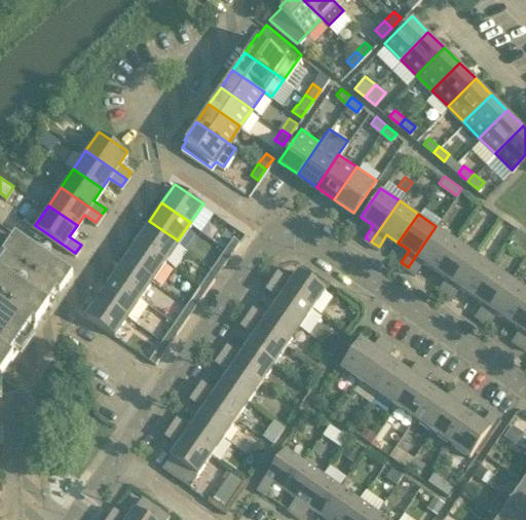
[(178,240),(149,221),(137,239),(165,259),(178,240)]
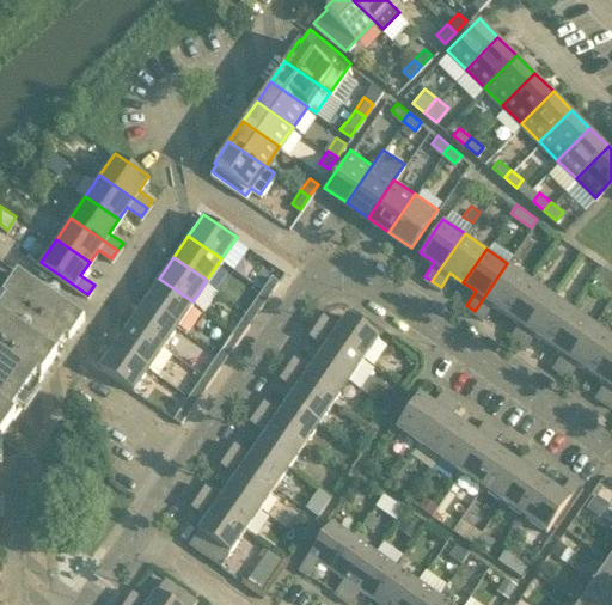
[(528,277),(507,263),(475,311),(483,316),(493,303),(506,311),(528,277)]
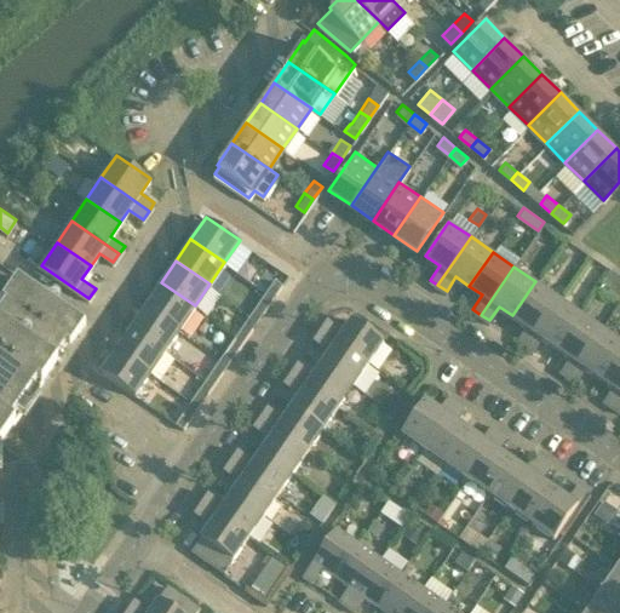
[(0,451),(4,447),(17,457),(18,456),(0,442),(0,434),(18,408),(22,411),(34,394),(30,391),(75,327),(79,330),(84,321),(85,320),(17,273),(1,296),(5,298),(0,305),(0,451)]
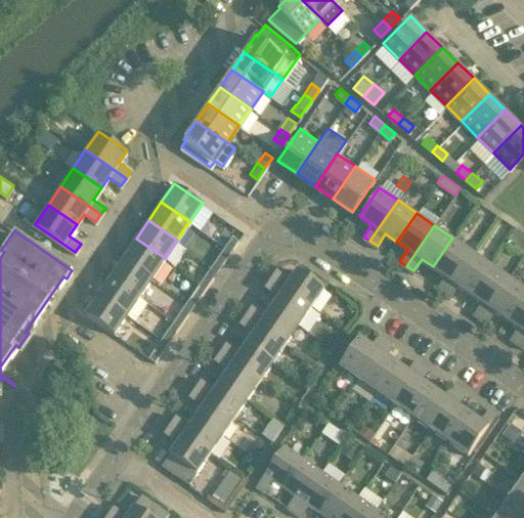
[(232,233),(224,245),(230,250),(238,239),(232,233)]
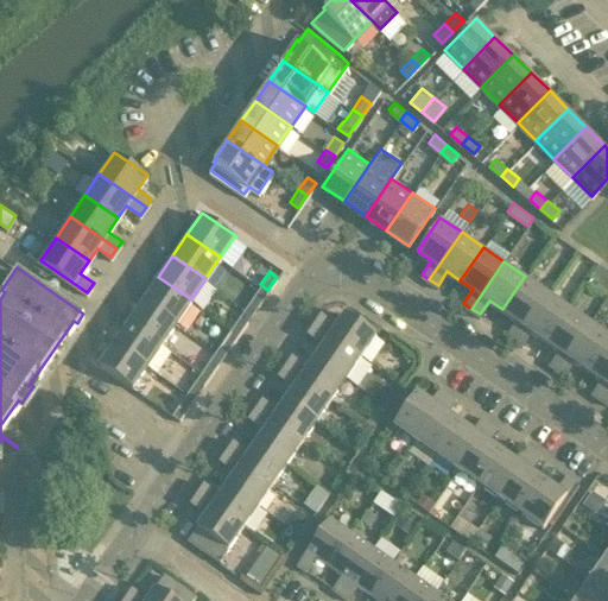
[(525,276),(502,309),(515,318),(506,331),(514,337),(546,290),(525,276)]
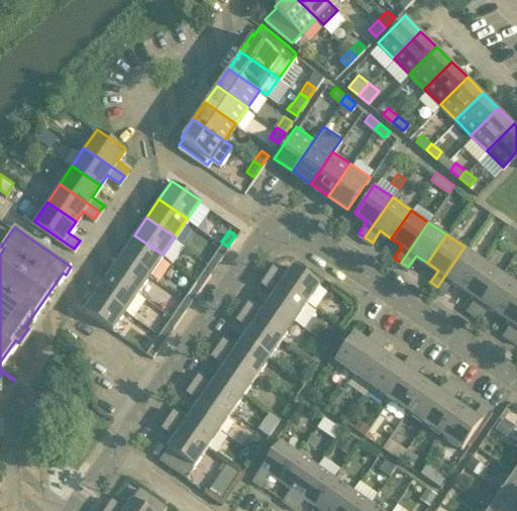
[(122,253),(150,273),(163,254),(134,235),(122,253)]
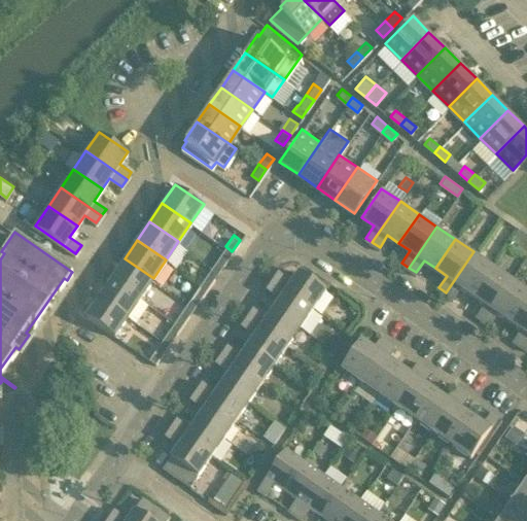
[(217,258),(223,264),(232,251),(225,246),(217,258)]
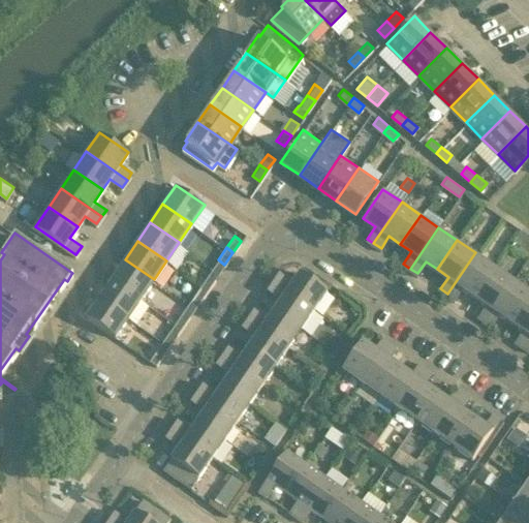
[(494,266),(475,252),(447,294),(455,299),(463,286),(474,295),(494,266)]
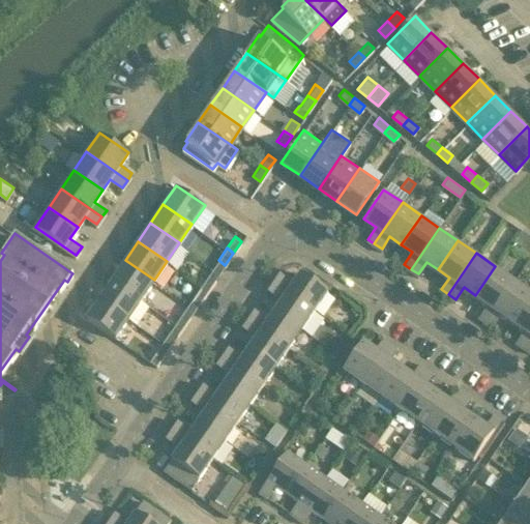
[(112,278),(141,298),(154,280),(125,260),(112,278)]
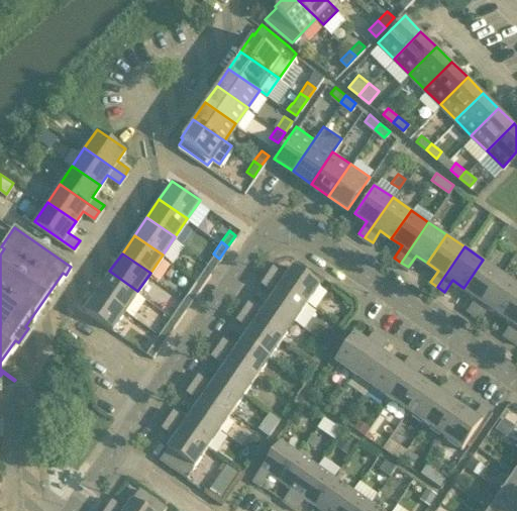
[(483,260),(463,288),(475,296),(467,307),(474,312),(501,272),(483,260)]
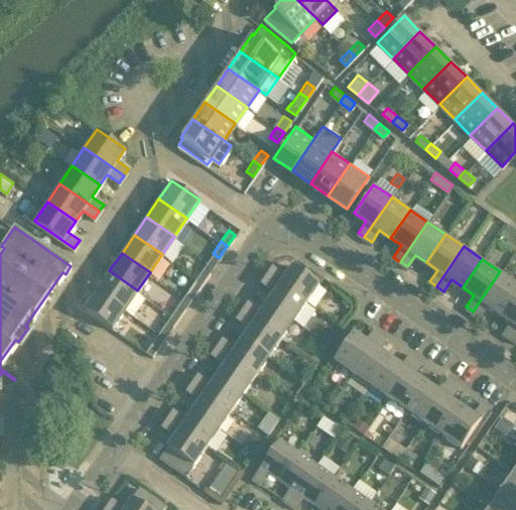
[(285,273),(272,264),(266,272),(305,300),(318,281),(305,272),(292,263),(285,273)]
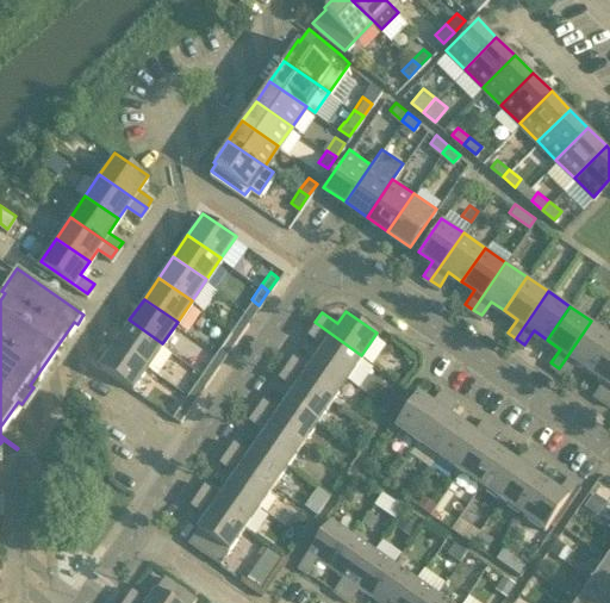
[(231,328),(240,334),(249,319),(241,315),(231,328)]
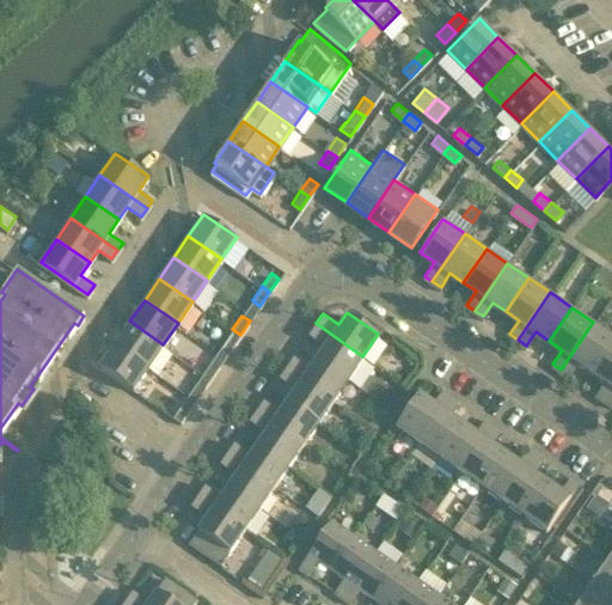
[(115,342),(148,365),(163,344),(129,321),(115,342)]
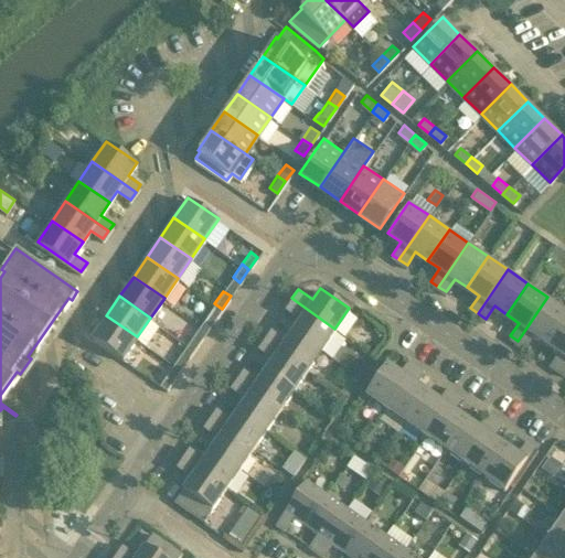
[(564,313),(564,309),(547,297),(518,341),(525,345),(534,333),(546,342),(564,313)]
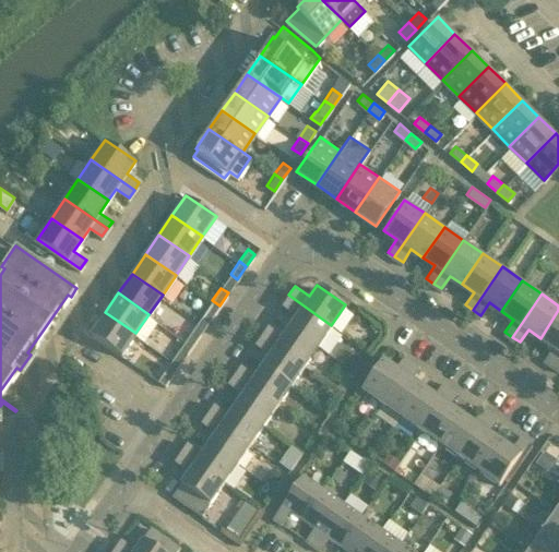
[(318,344),(331,325),(288,295),(282,304),(296,314),(289,324),(318,344)]
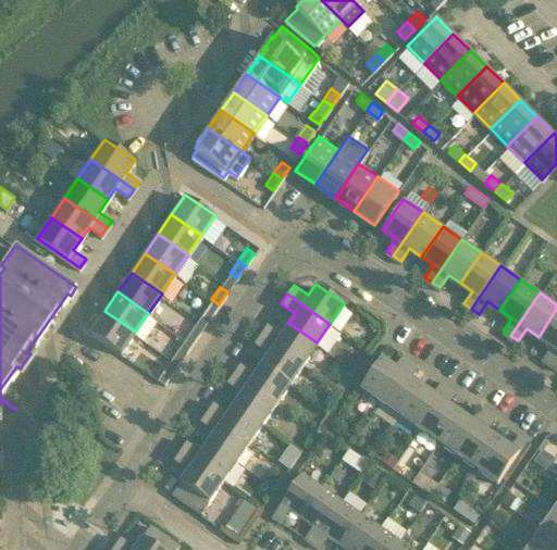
[(202,312),(210,316),(219,304),(211,299),(202,312)]
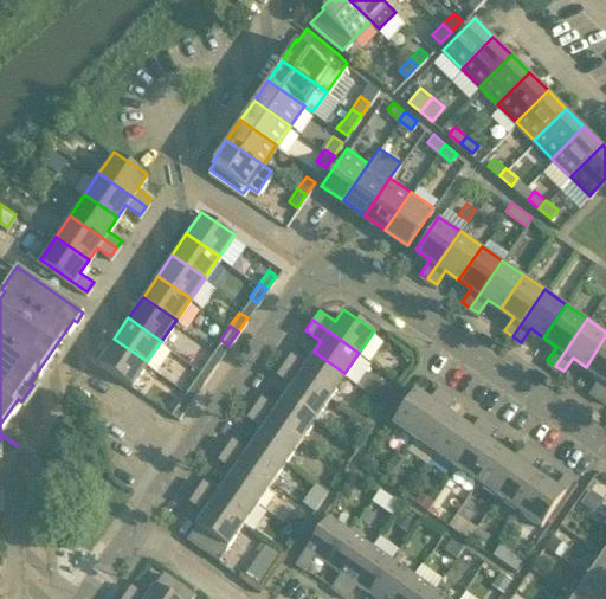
[(605,381),(605,336),(586,367),(598,375),(588,390),(597,395),(605,381)]
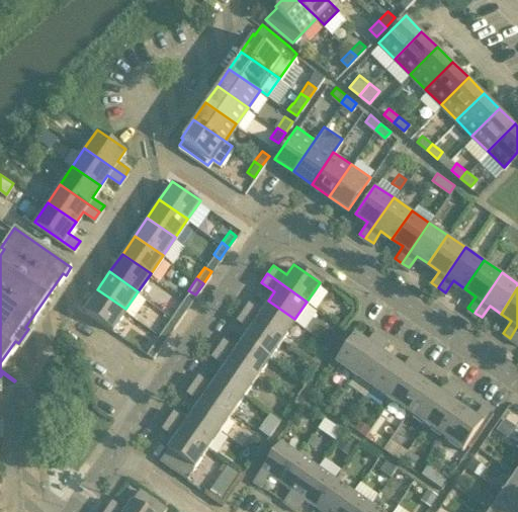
[(97,289),(84,309),(112,328),(125,309),(97,289)]
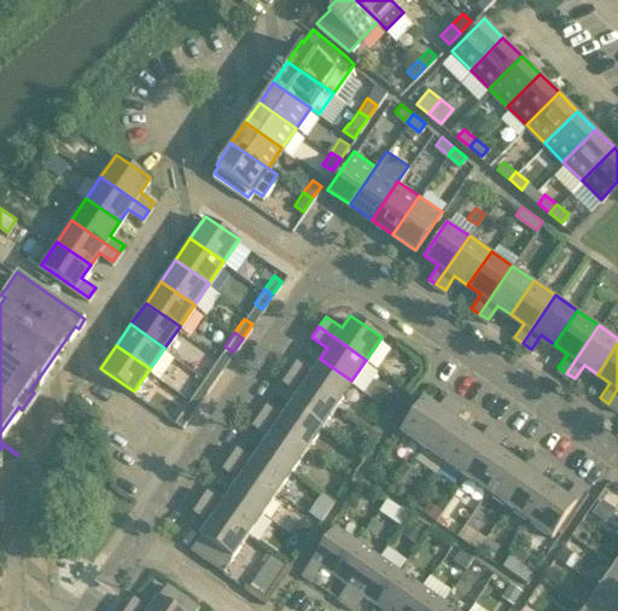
[(313,370),(296,359),(289,370),(337,402),(351,380),(320,359),(313,370)]
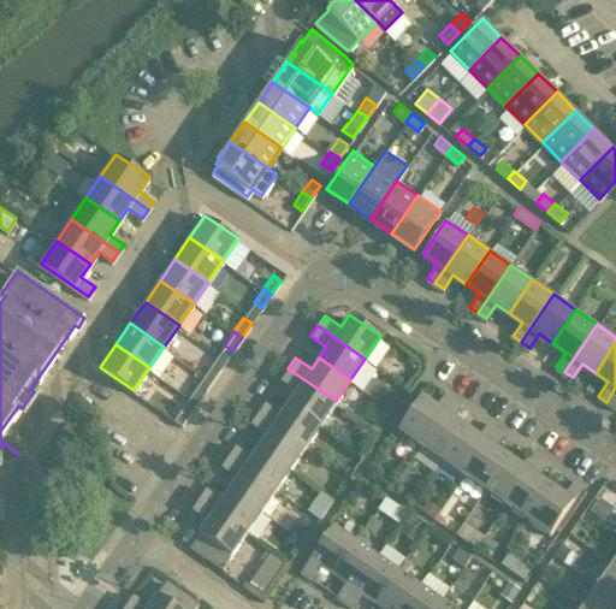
[(214,360),(205,374),(212,379),(221,366),(214,360)]
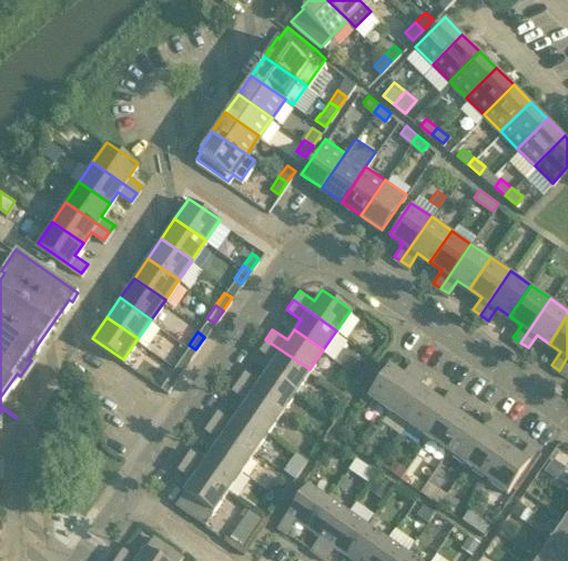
[(295,389),(310,369),(265,339),(259,349),(273,359),(266,369),(295,389)]
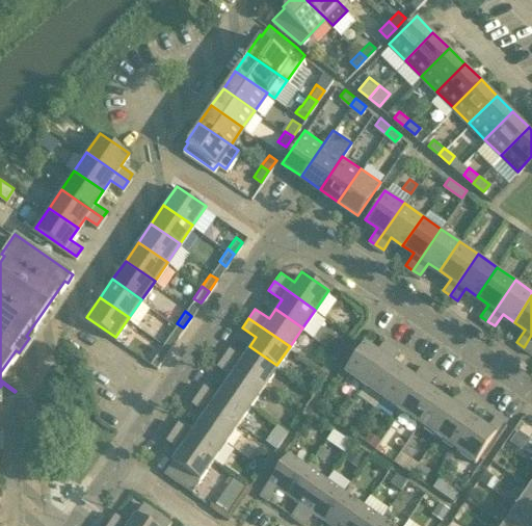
[(168,335),(175,340),(183,327),(177,323),(168,335)]
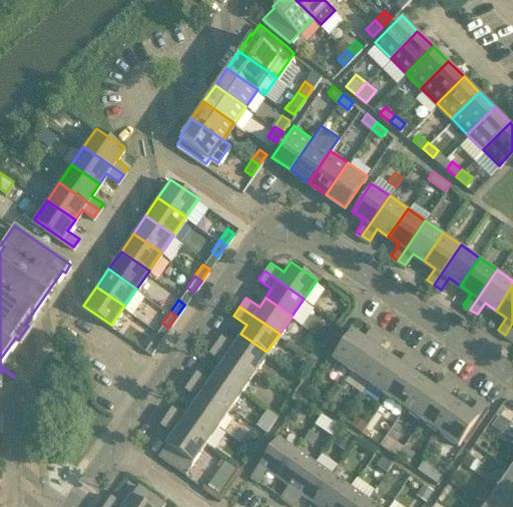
[(363,336),(351,328),(342,342),(332,356),(351,369),(377,329),(371,325),(363,336)]
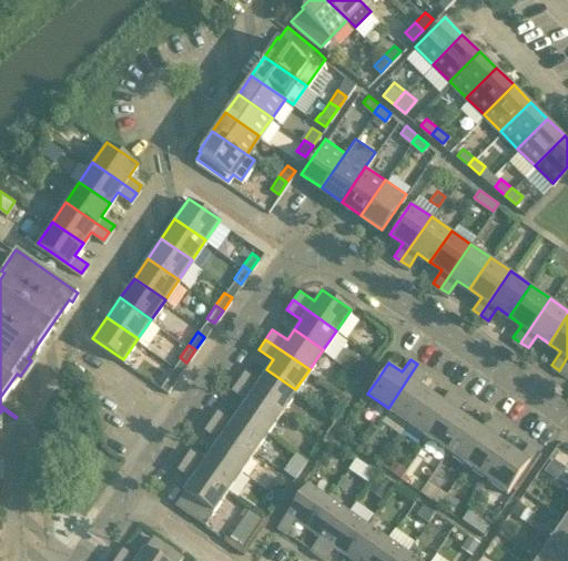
[(417,364),(388,408),(408,421),(429,390),(417,383),(426,369),(417,364)]
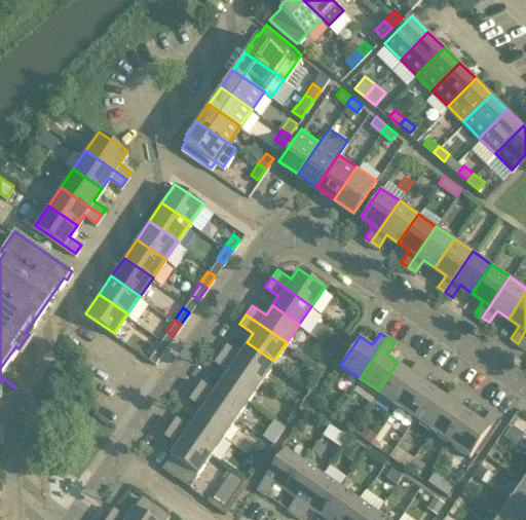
[(240,351),(226,342),(220,351),(261,379),(273,361),(247,342),(240,351)]
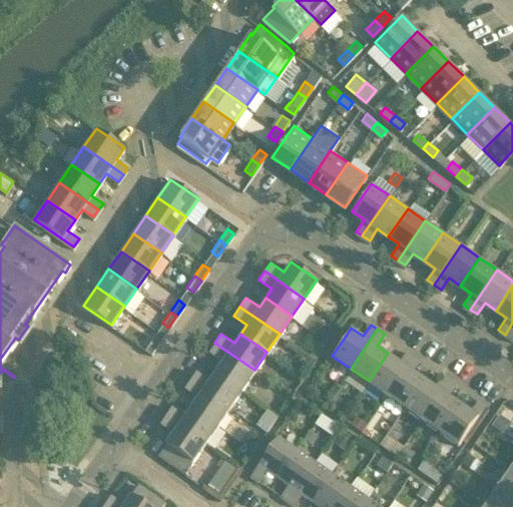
[(151,353),(159,341),(153,336),(145,348),(151,353)]
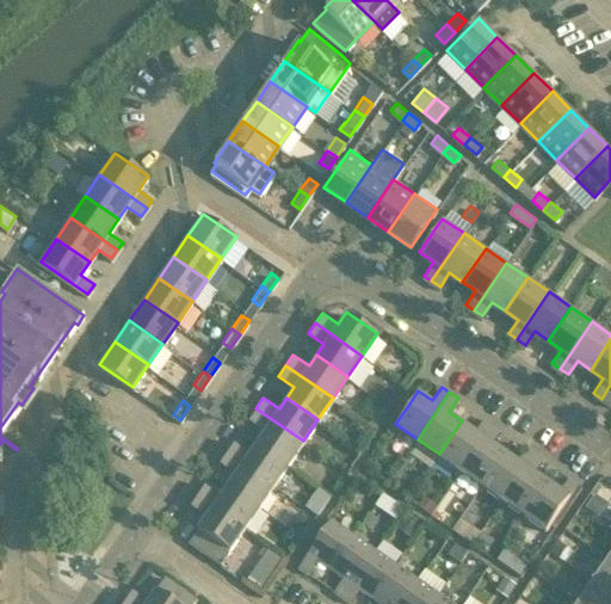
[(289,462),(303,441),(255,408),(248,419),(264,430),(257,441),(289,462)]
